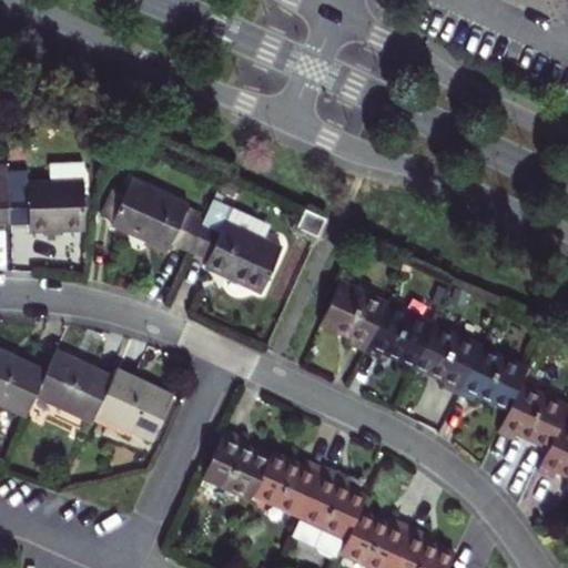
[(9,175),(9,165),(0,165),(0,225),(10,225),(9,175)]
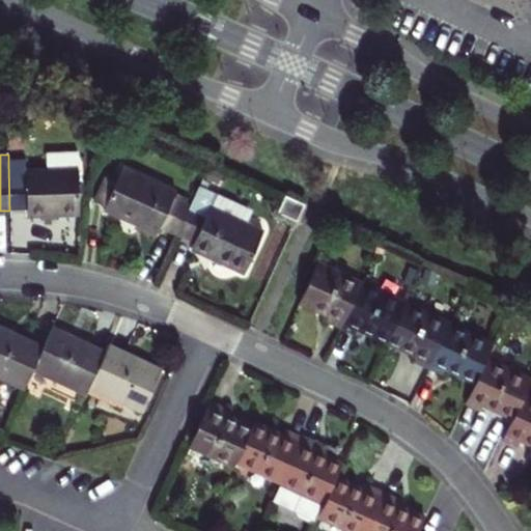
[(28,211),(28,217),(55,216),(81,216),(80,170),(79,155),(46,156),(47,166),(49,166),(49,171),(27,171),(27,163),(8,164),(9,211),(28,211)]
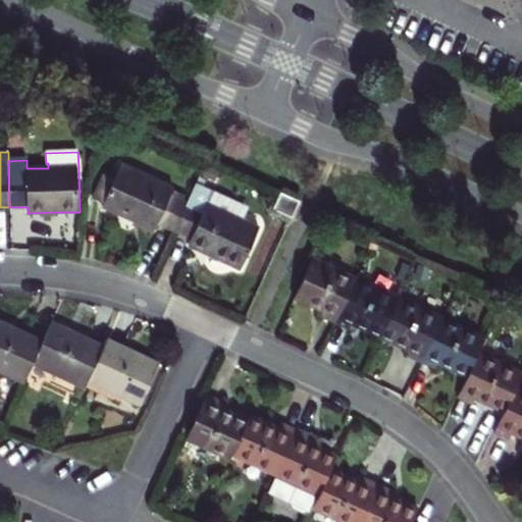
[(174,189),(123,164),(116,178),(105,203),(104,207),(129,218),(156,229),(159,223),(175,231),(189,202),(186,200),(172,195),(174,189)]
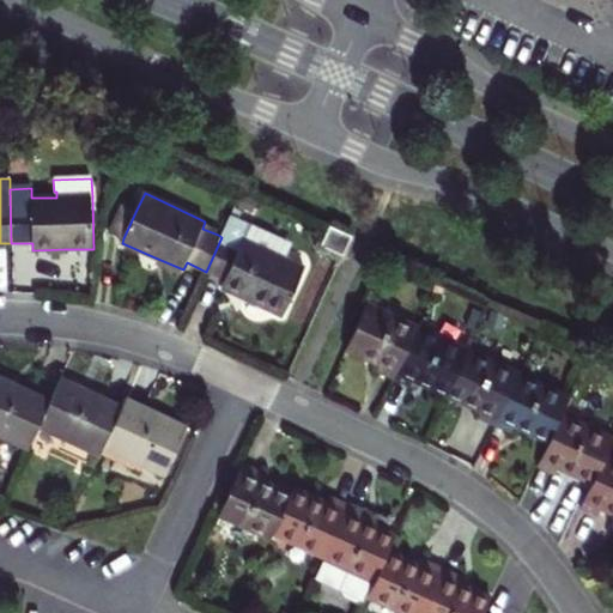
[(123,238),(137,210),(122,204),(109,232),(123,238)]
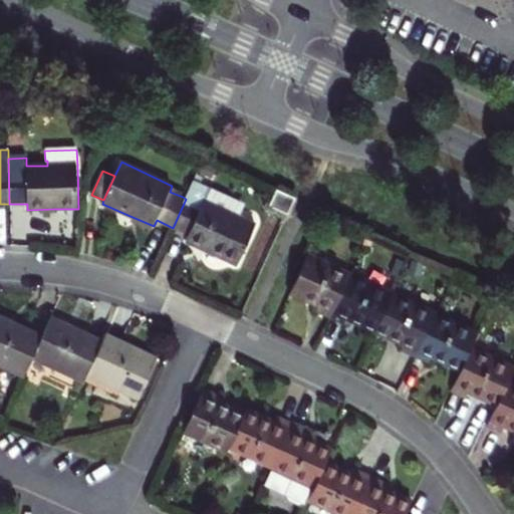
[(186,192),(172,186),(170,192),(183,197),(186,192)]
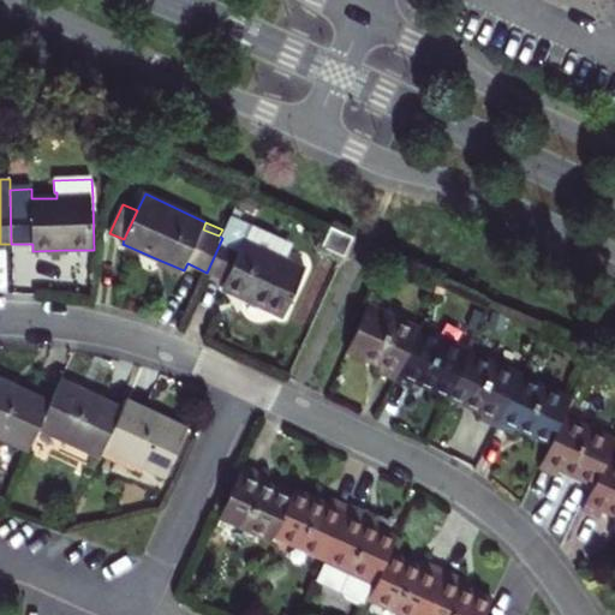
[(330,227),(322,246),(345,257),(354,237),(330,227)]
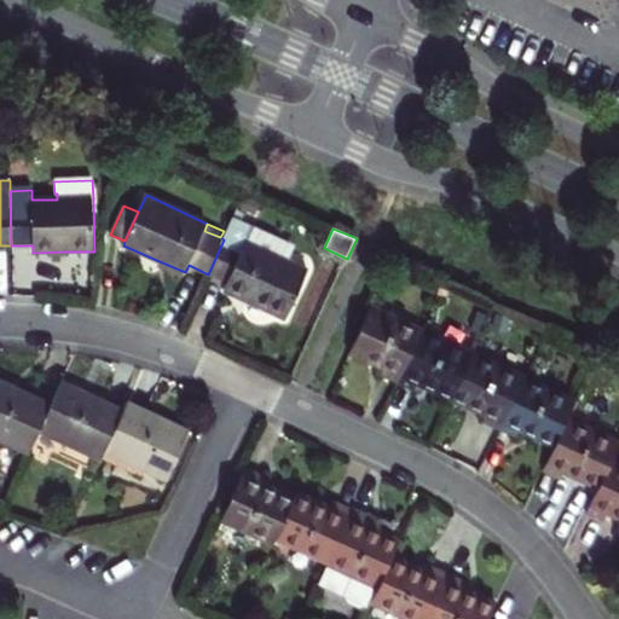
[(308,271),(247,242),(244,249),(224,239),(208,275),(229,283),(225,291),(255,306),(287,319),(308,271)]
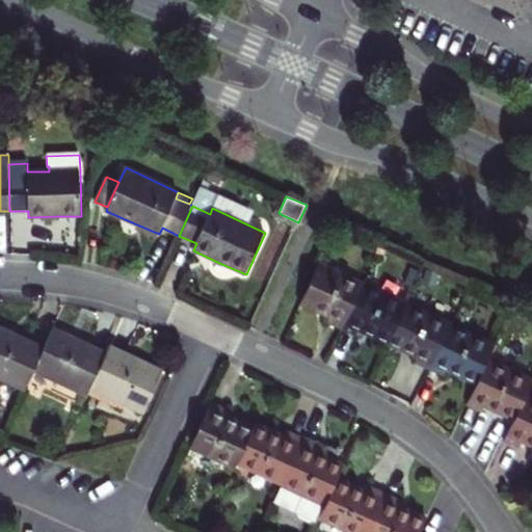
[(341,329),(362,284),(317,263),(299,301),(329,316),(326,323),(334,326),(341,329)]
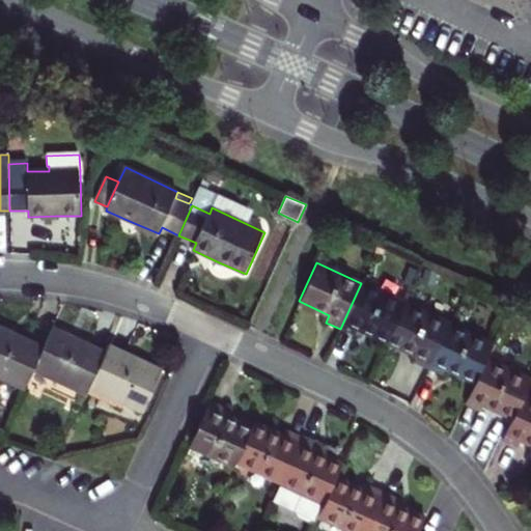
[(404,303),(361,283),(340,329),(346,332),(354,335),(357,329),(386,341),(404,303)]
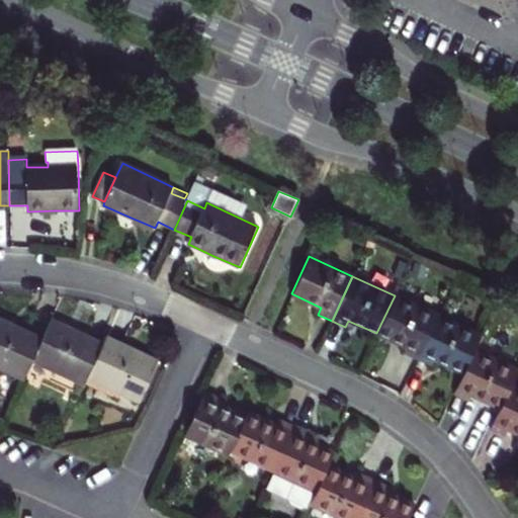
[(436,316),(395,295),(376,333),(405,347),(402,352),(409,356),(416,359),(436,316)]
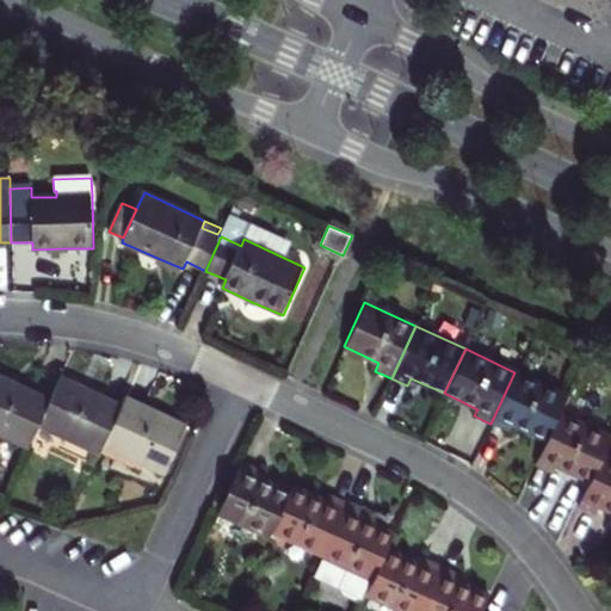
[(567,396),(514,372),(491,424),(499,427),(506,431),(510,425),(545,442),(555,421),(559,413),(567,396)]
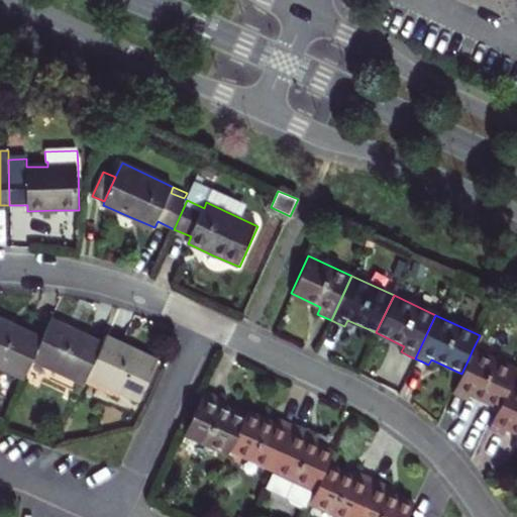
[(0,367),(25,379),(34,359),(44,337),(18,325),(0,316),(0,367)]
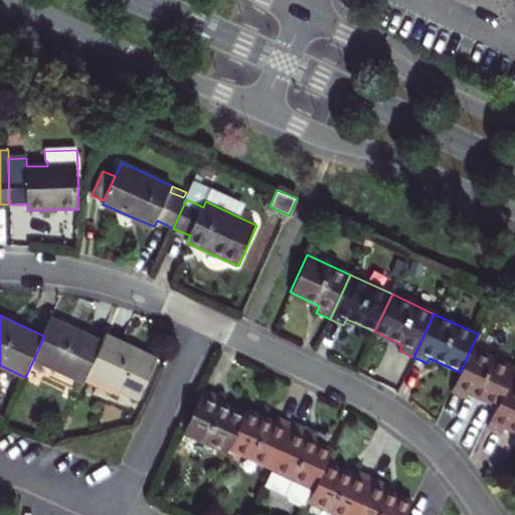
[(88,376),(104,341),(78,329),(53,318),(44,336),(34,358),(84,382),(88,376)]
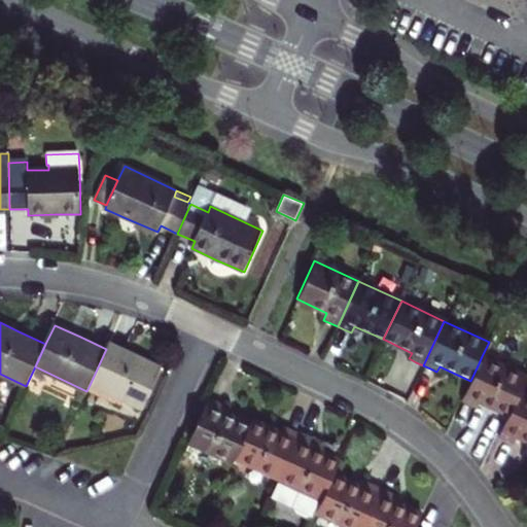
[(135,354),(109,342),(106,349),(90,385),(142,409),(162,366),(135,354)]
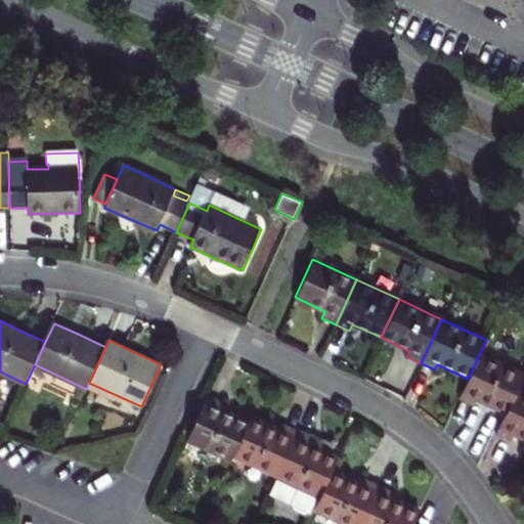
[(468,379),(460,398),(467,401),(474,405),(477,398),(506,411),(517,388),(523,375),(479,354),(476,361),(468,379)]
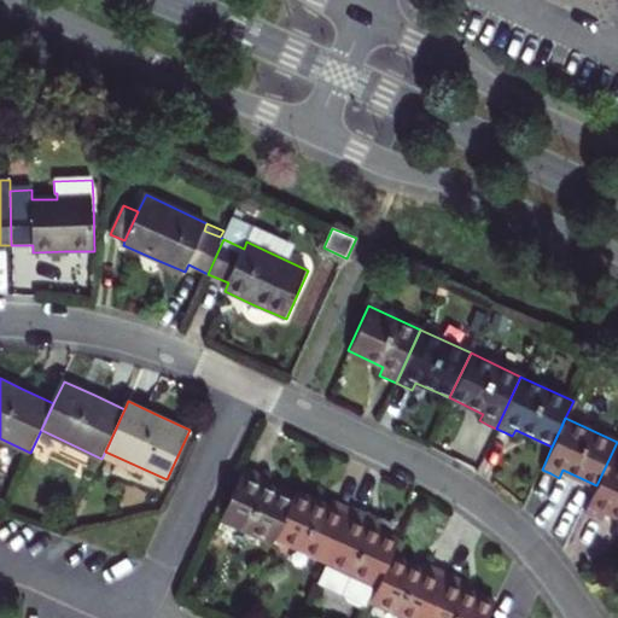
[(617,461),(610,458),(596,485),(586,509),(595,513),(604,518),(606,511),(617,516),(617,461)]
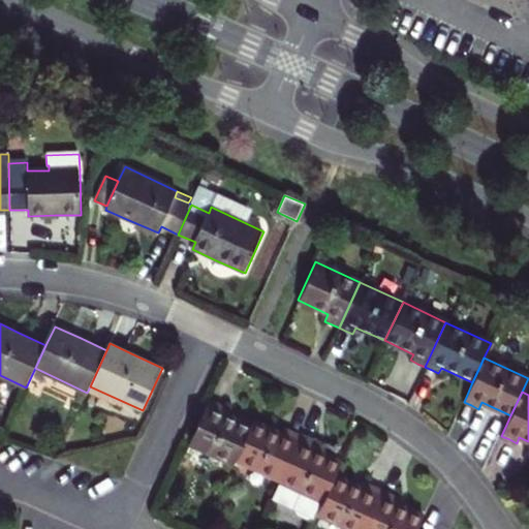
[(211,399),(190,443),(234,464),(236,459),(252,425),(223,411),(226,406),(218,402),(211,399)]
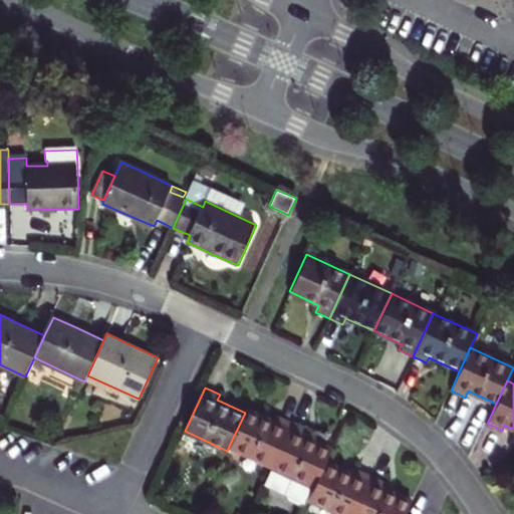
[(245,413),(229,446),(272,466),(292,422),(285,419),(278,416),(276,422),(247,408),(245,413)]
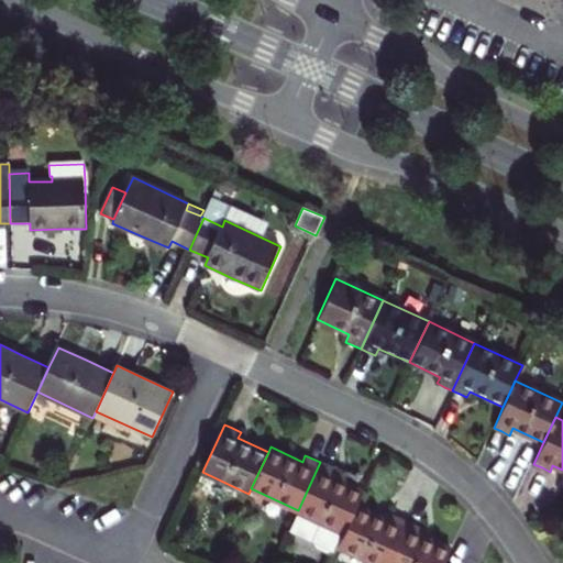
[(327,466),(320,462),(298,510),(289,529),(312,540),(317,547),(328,552),(335,551),(337,552),(338,548),(357,505),(364,489),(345,482),(332,475),(334,470),(327,466)]
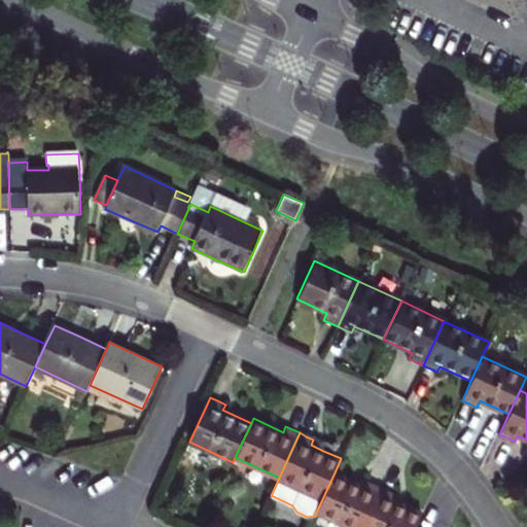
[(326,446),(313,440),(311,445),(323,451),(326,446)]
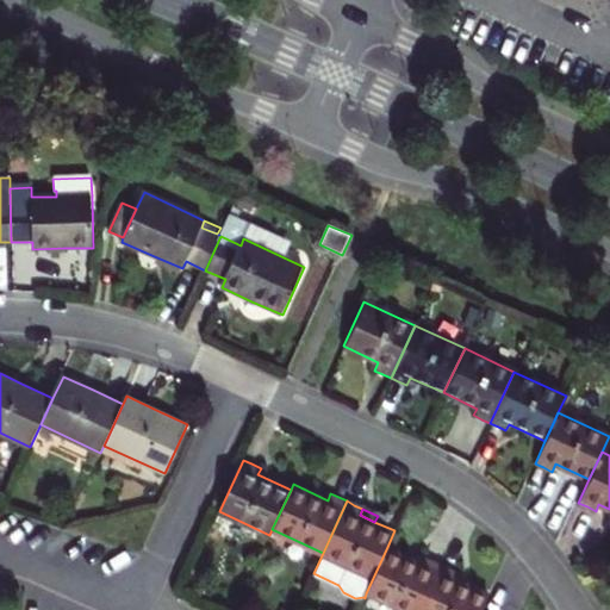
[(387,547),(366,593),(403,609),(419,609),(442,565),(434,561),(425,558),(422,564),(387,547)]
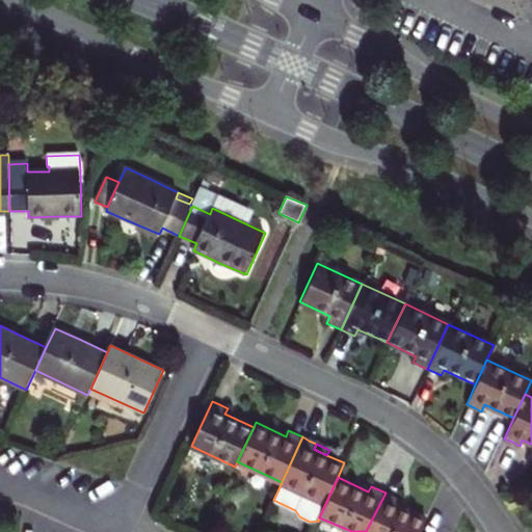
[(392,496),(386,493),(366,531),(420,531),(426,519),(397,504),(399,499),(392,496)]
